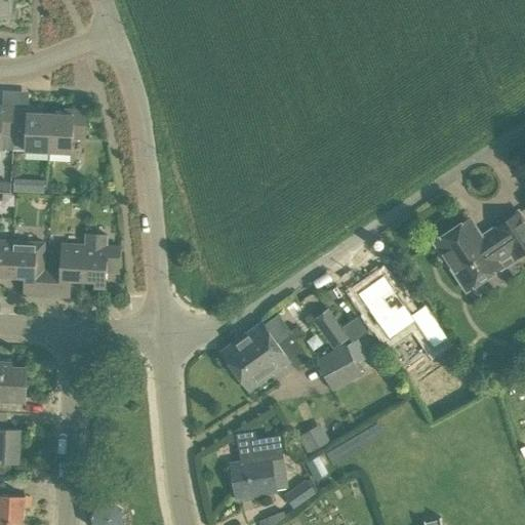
[(11,0),(0,0),(0,16),(10,17),(11,0)]
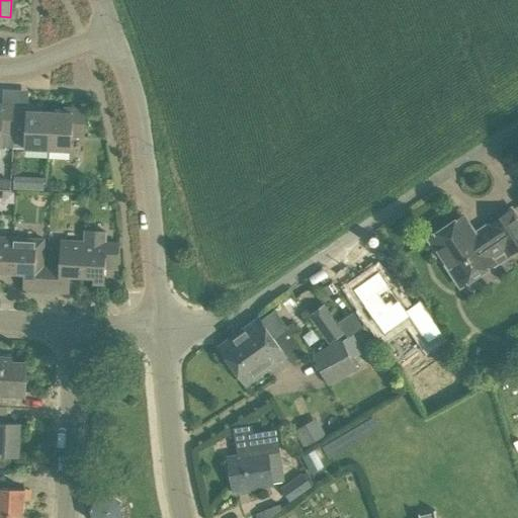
[(0,147),(12,148),(15,105),(0,104),(0,147)]
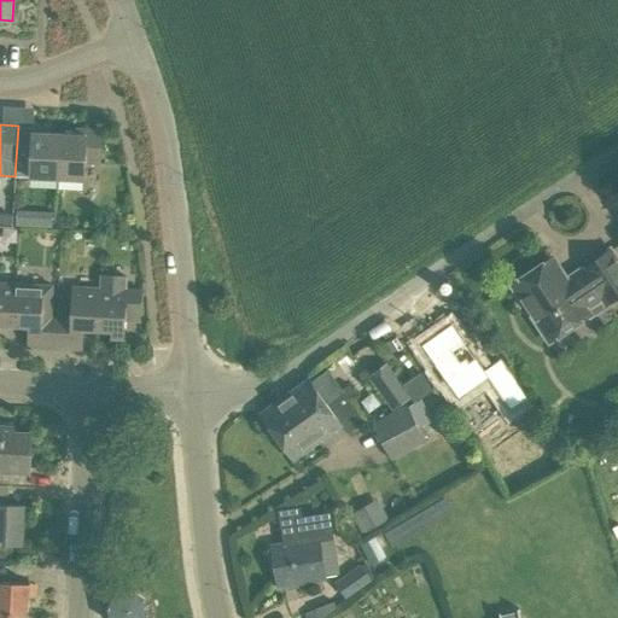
[(44,127),(18,126),(15,176),(57,178),(59,133),(42,133),(44,127)]
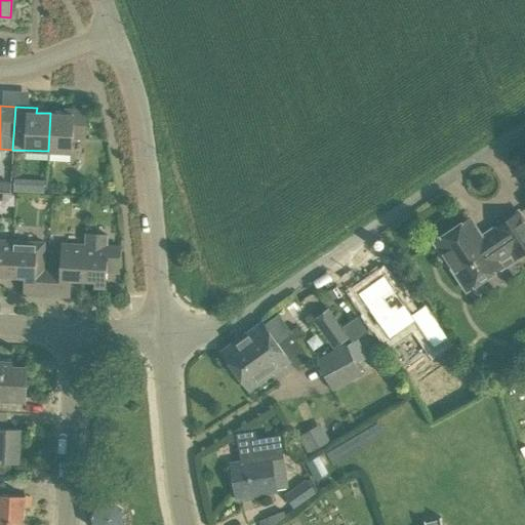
[(50,113),(48,151),(71,153),(72,138),(84,139),(86,110),(64,109),(64,114),(50,113)]
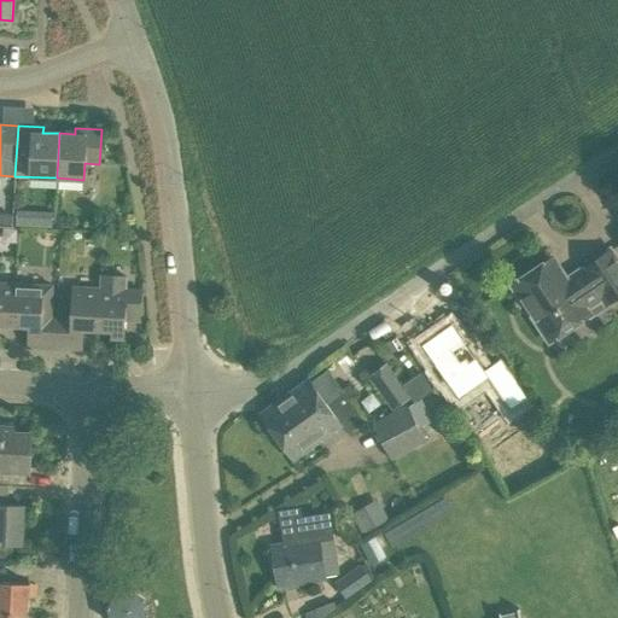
[(0,211),(0,225),(10,226),(11,213),(0,211)]
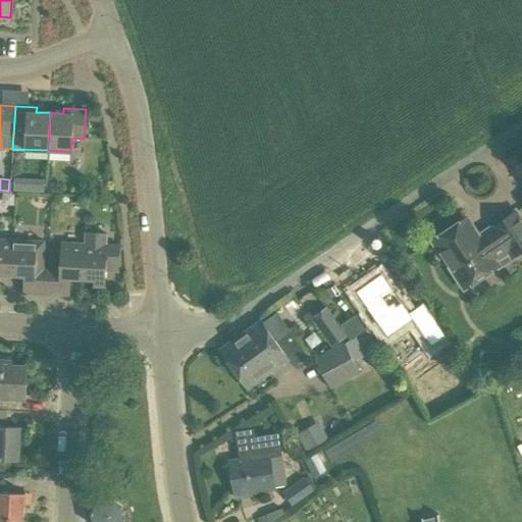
[(49,180),(49,191),(58,191),(58,181),(49,180)]
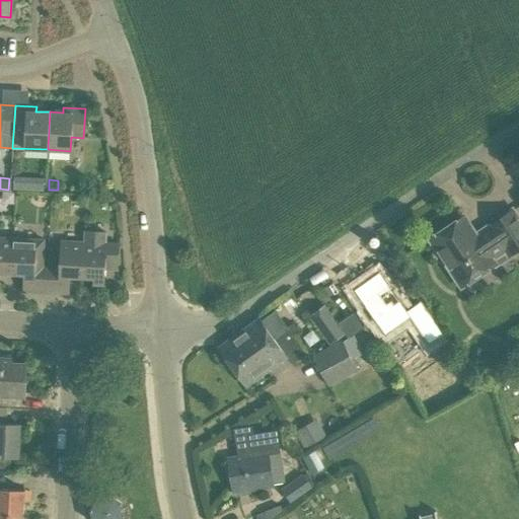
[(518,220),(512,210),(489,225),(490,227),(476,236),(463,216),(429,239),(460,286),(495,264),(490,255),(503,246),(509,255),(518,247),(518,220)]
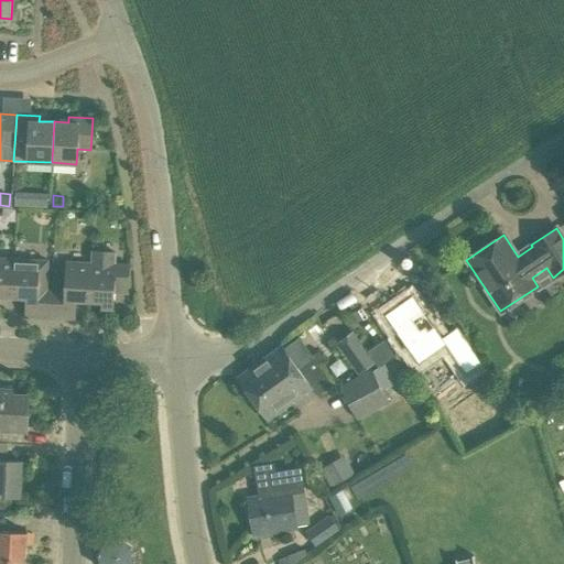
[(0,257),(0,295),(12,296),(14,258),(0,257)]
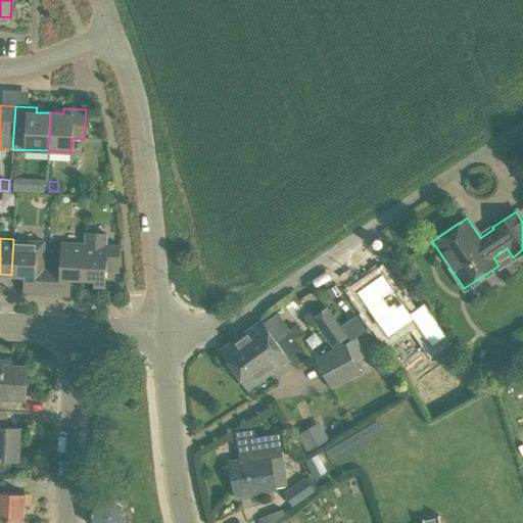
[(36,240),(13,239),(11,275),(24,276),(22,292),(46,294),(47,268),(35,268),(36,240)]
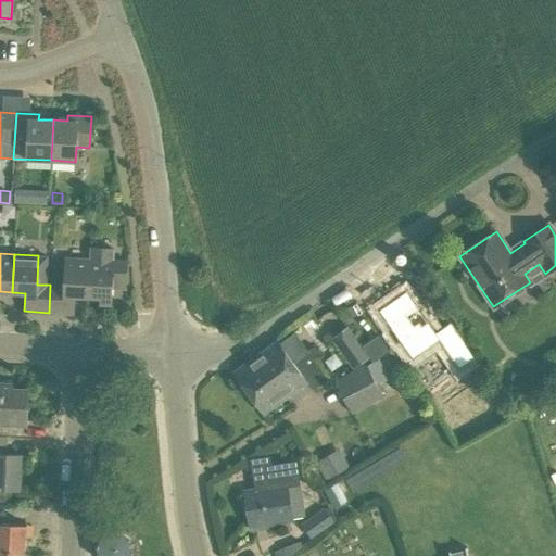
[(50,285),(49,313),(74,314),(74,295),(95,297),(96,258),(65,257),(64,286),(50,285)]
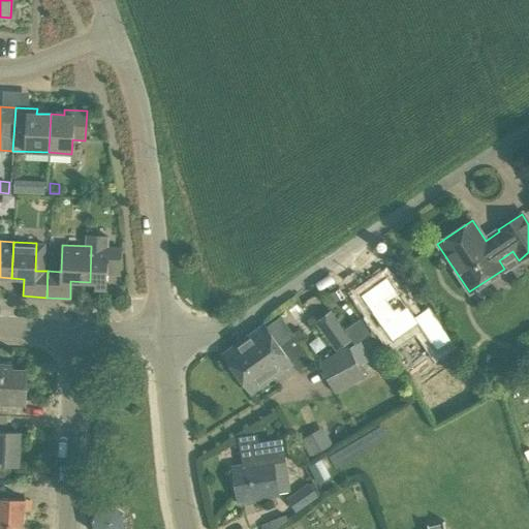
[(91,246),(90,282),(95,282),(95,288),(105,289),(106,273),(119,273),(121,247),(91,246)]
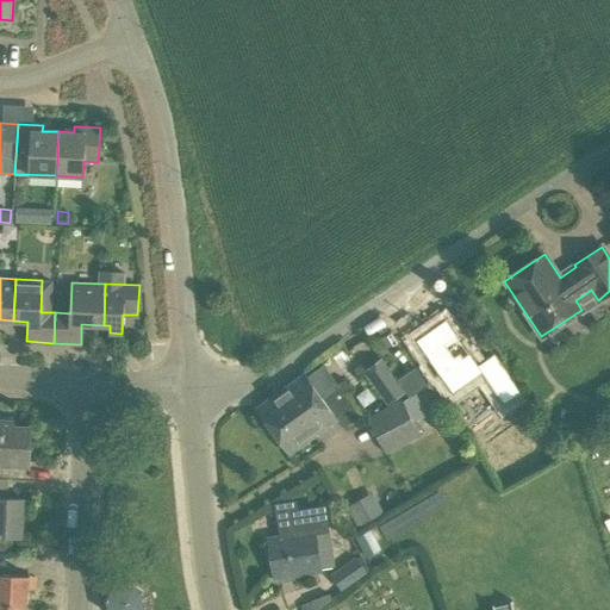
[(478,365),(444,319),(414,341),(428,361),(425,363),(435,377),(437,374),(453,394),(481,373),(504,404),(521,392),(493,354),(478,365)]
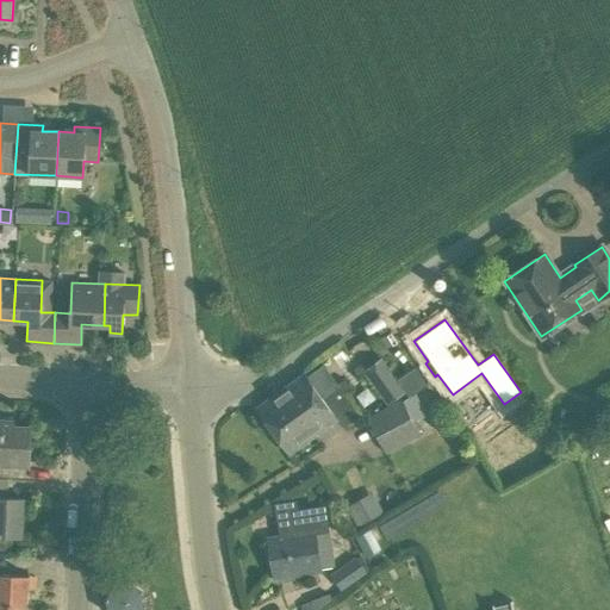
[(398,374),(409,367),(394,347),(385,354),(398,374)]
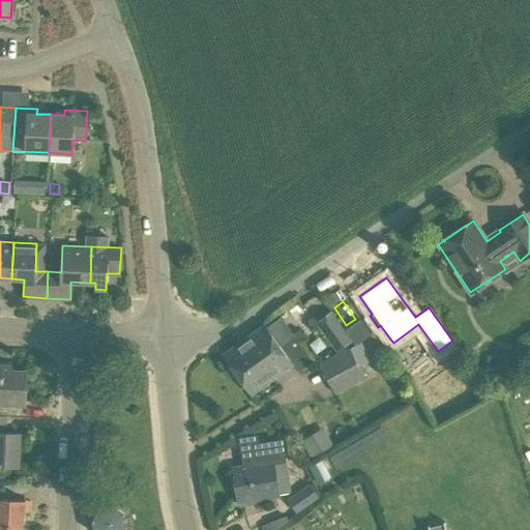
[(317,323),(336,351),(351,341),(331,313),(317,323)]
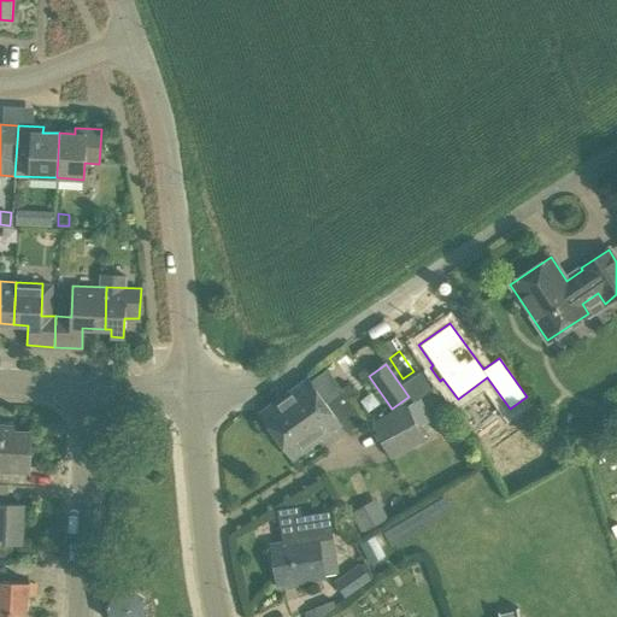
[(325,400),(309,376),(258,412),(275,436),(325,400)]
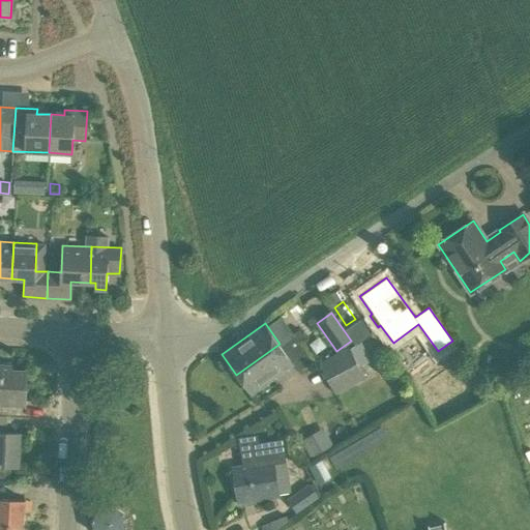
[(280,345),(280,344),(236,375),(251,395),(294,364),(291,360),(296,357),(302,366),(313,359),(295,333),(280,345)]
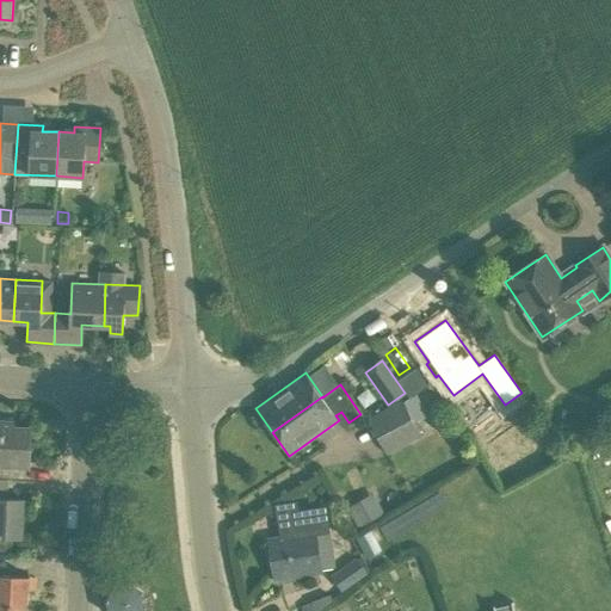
[(369,419),(387,451),(420,433),(402,401),(369,419)]
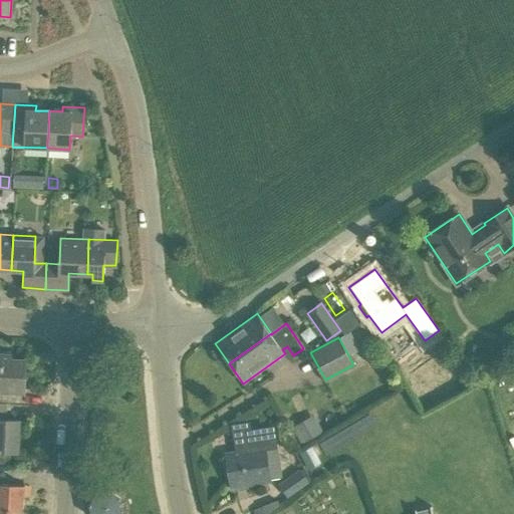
[(11,358),(11,353),(0,352),(0,391),(24,393),(26,358),(11,358)]
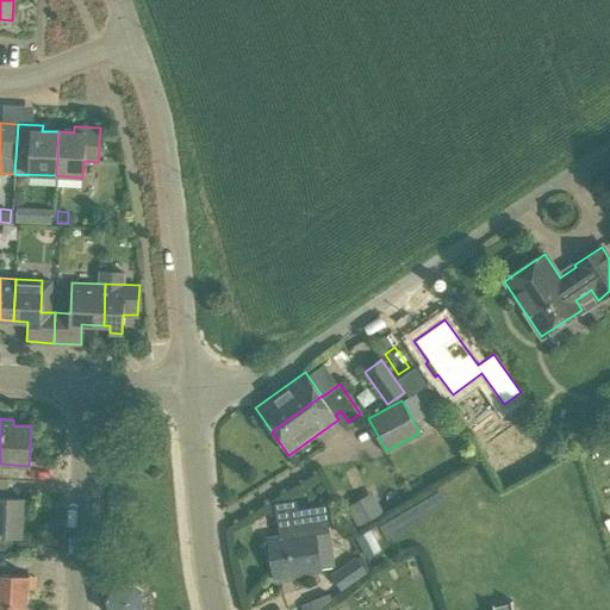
[(359,529),(384,515),(372,493),(347,509),(359,529)]
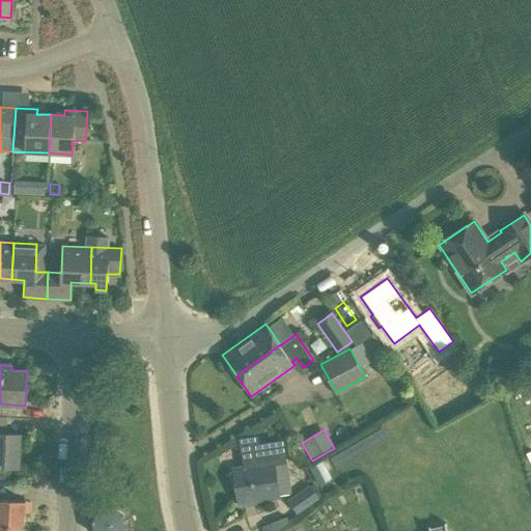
[(0,477),(0,478),(1,466),(19,466),(20,434),(0,431),(0,477)]
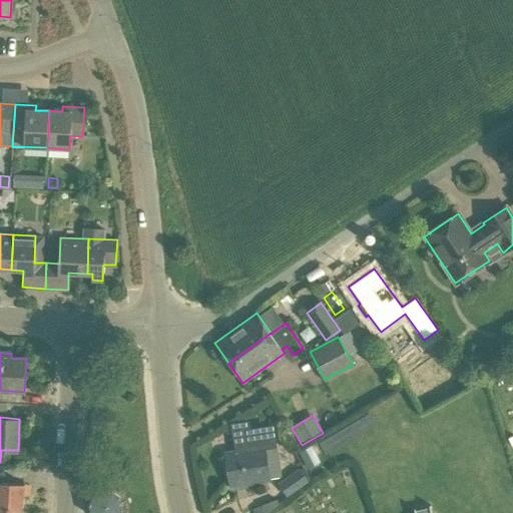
[(246,482),(280,476),(272,425),(249,429),(248,421),(233,423),(238,451),(225,453),(226,462),(224,463),(226,473),(228,474),(230,488),(246,485),(246,482)]
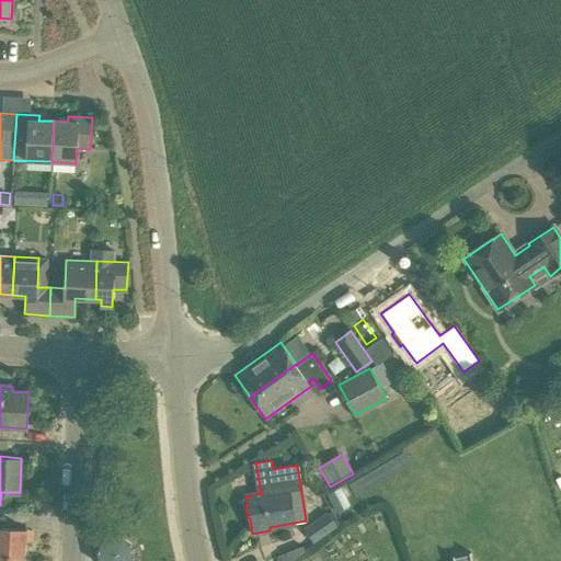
[(340,487),(325,494),(335,513),(348,505),(340,487)]
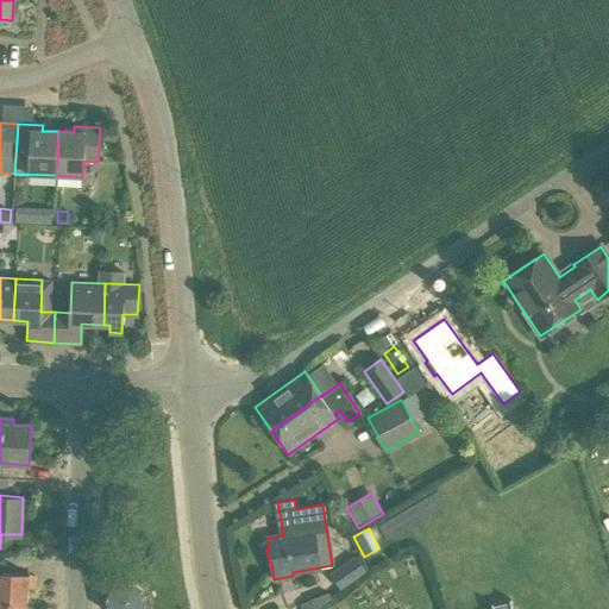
[(331,578),(340,590),(364,569),(356,558),(331,578)]
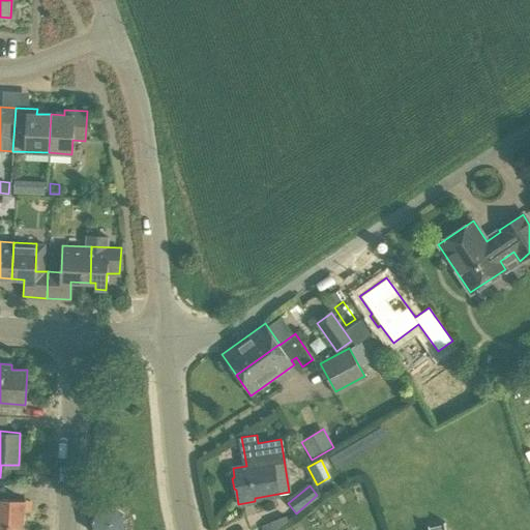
[(0,525),(23,527),(25,500),(3,499),(3,488),(0,488),(0,525)]
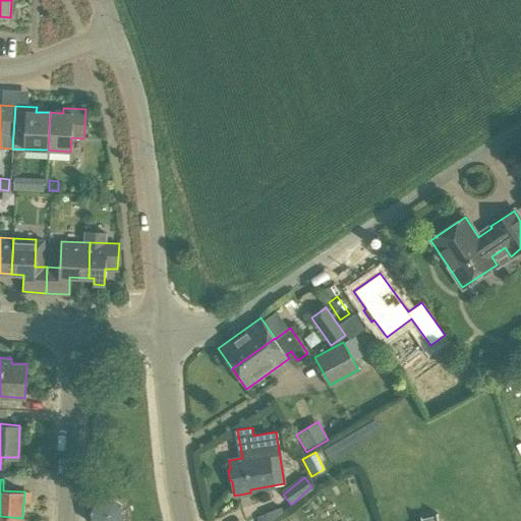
[(99,502),(93,512),(94,520),(120,520),(123,517),(120,506),(110,499),(99,502)]
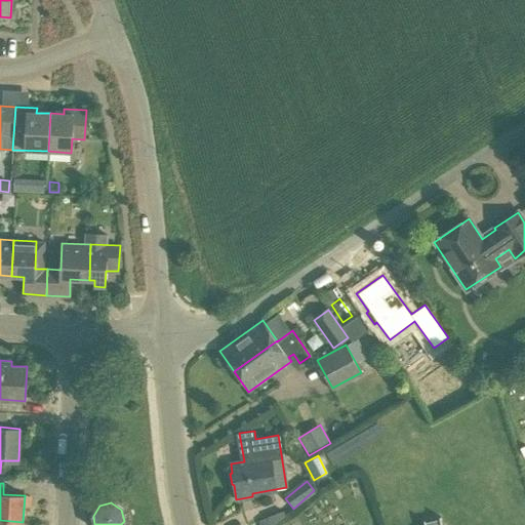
[(283,511),(258,521),(259,524),(271,524),(285,516),(283,511)]
